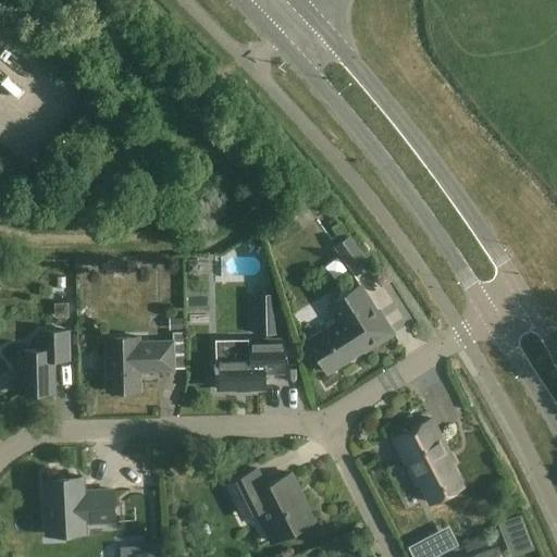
[(372,264),(349,235),(333,247),(356,276),(372,264)]
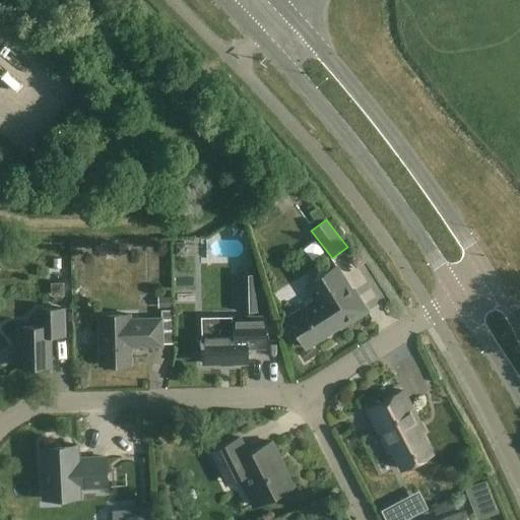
[(363,307),(337,266),(311,283),(320,299),(287,319),(306,348),(361,315),(358,310),(363,307)]
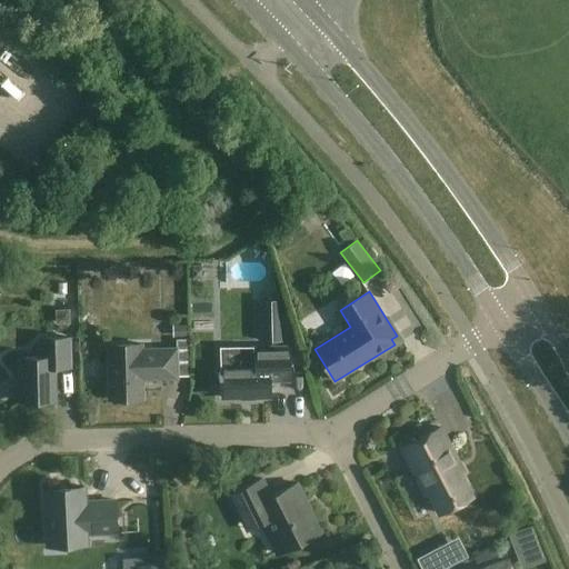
[(189,337),(189,325),(172,325),(173,338),(189,337)]
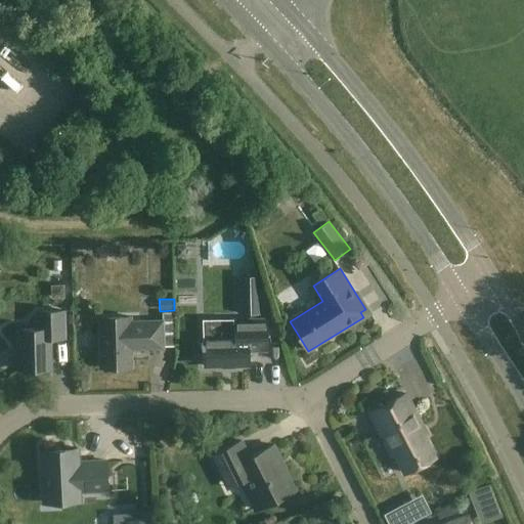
[(64,340),(64,312),(37,312),(38,330),(17,331),(18,370),(52,369),(51,340),(64,340)]
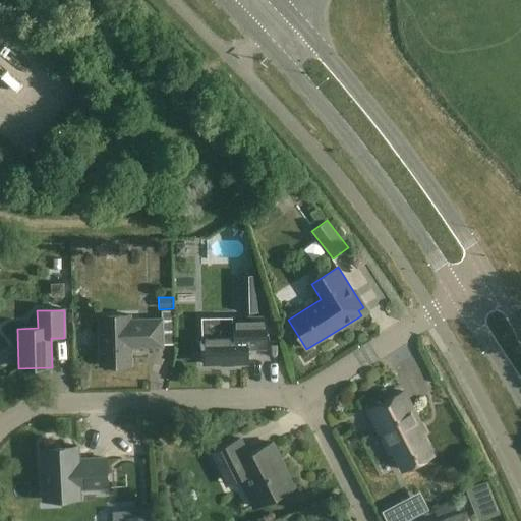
[(129,321),(129,316),(100,316),(100,366),(131,366),(131,347),(163,347),(162,321),(129,321)]
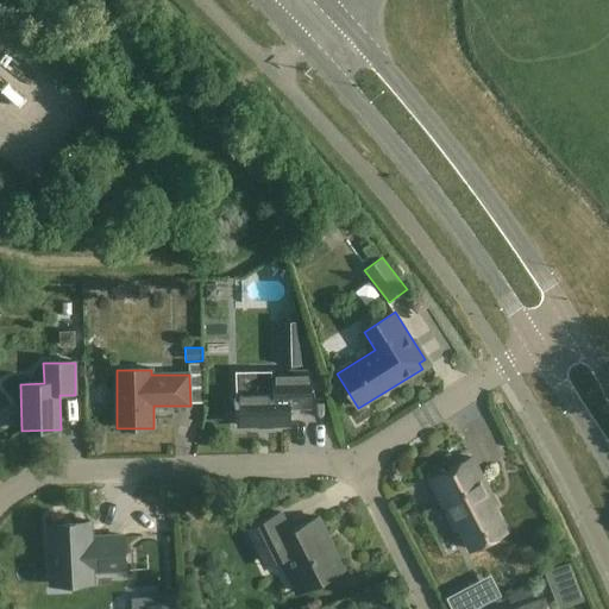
[(236,372),(237,427),(289,426),(289,408),(309,408),(309,371),(236,372)]
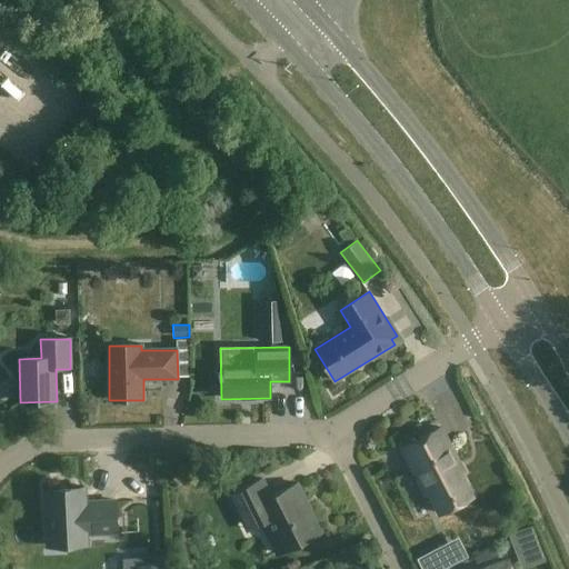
[(461,465),(442,428),(402,448),(413,470),(417,469),(440,513),(473,497),(458,466),(461,465)]
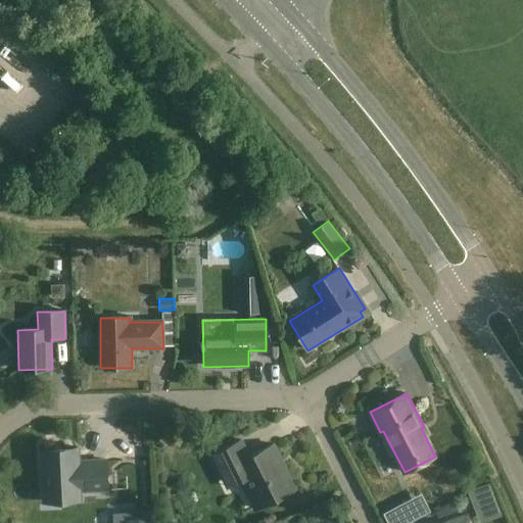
[(249,458),(241,440),(210,456),(224,481),(242,472),(260,507),(291,491),(277,464),(282,462),(273,445),(249,458)]
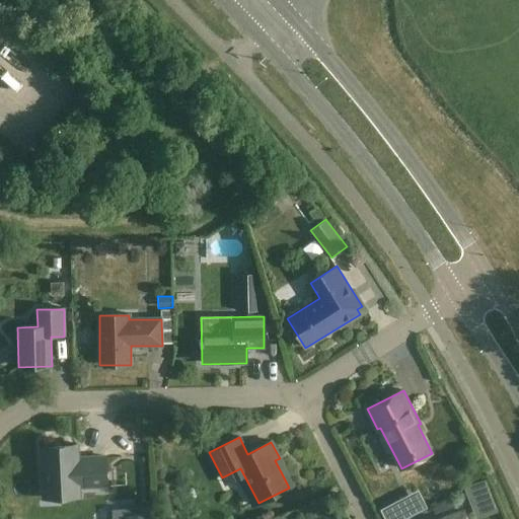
[(79,458),(78,444),(42,446),(44,499),(80,497),(79,488),(107,486),(106,457),(79,458)]
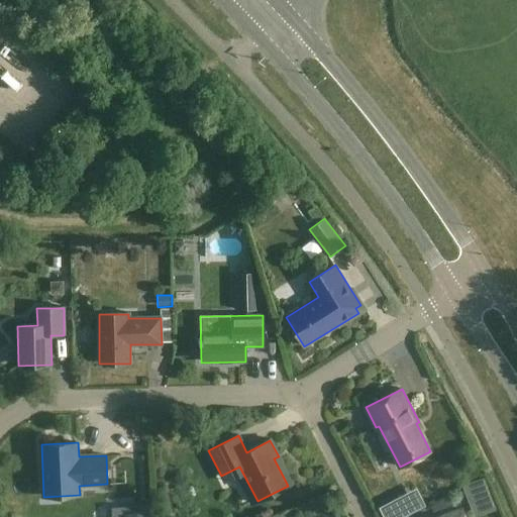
[(404,516),(398,506),(383,514),(384,516),(404,516)]
